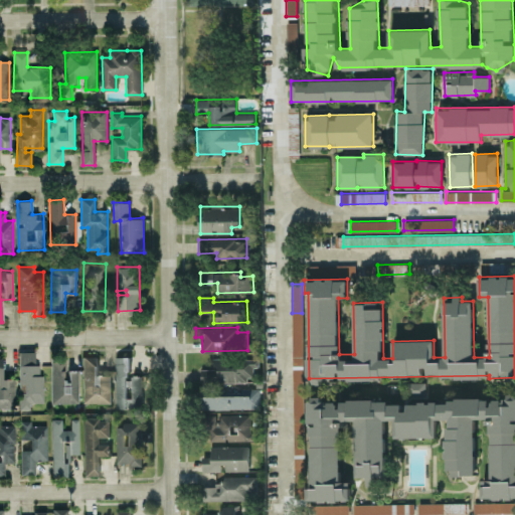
[(35,351),(19,351),(21,409),(30,408),(30,403),(43,402),(41,365),(35,365),(35,351)]
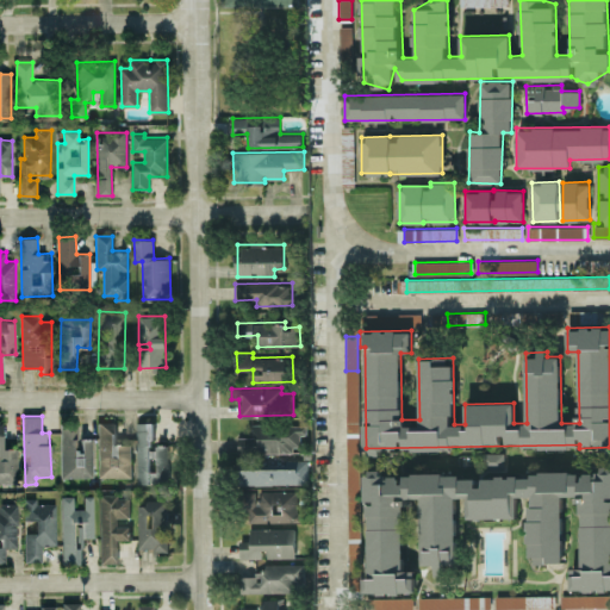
[(98,477),(130,477),(131,443),(114,443),(116,423),(99,422),(98,477)]
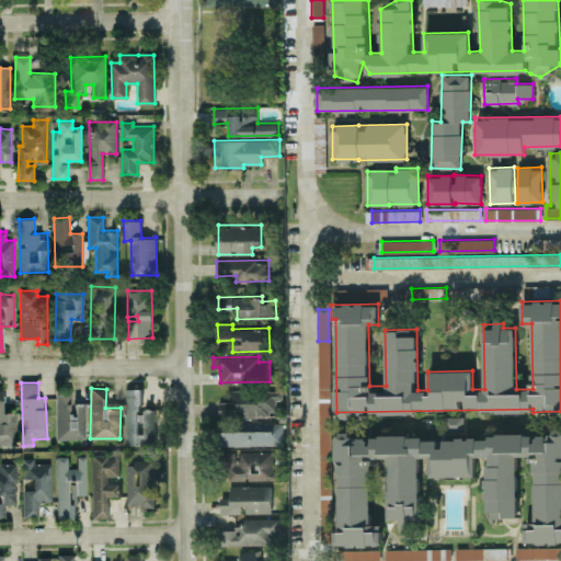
[(140,388),(125,388),(126,444),(156,444),(155,410),(140,410),(140,388)]
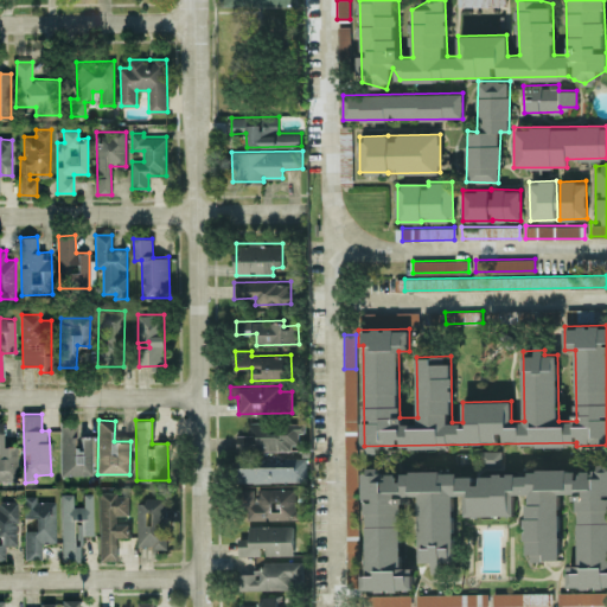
[(0,421),(0,480),(18,480),(17,446),(1,446),(1,421),(0,421)]
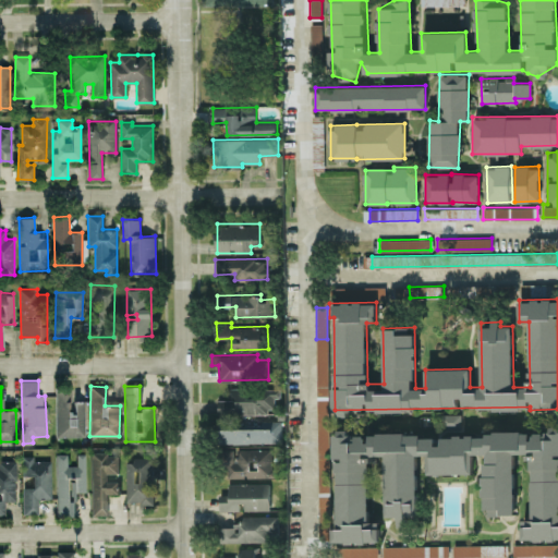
[(275,412),(275,397),(281,397),(280,387),(228,388),(229,399),(217,399),(217,413),(275,412)]
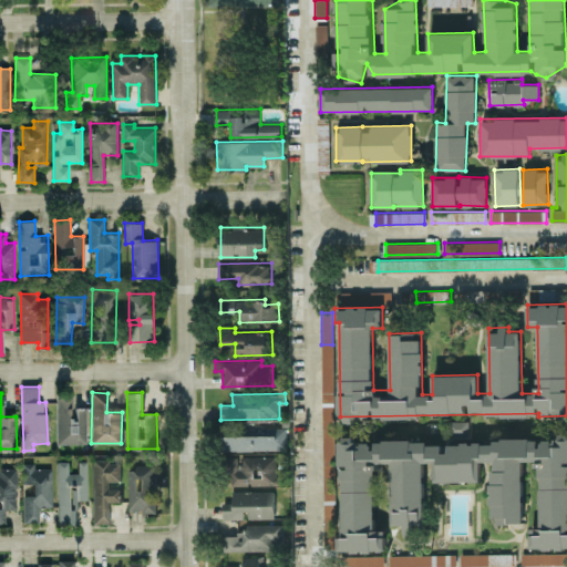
[(57,444),(85,444),(86,408),(73,406),(73,395),(58,395),(57,444)]
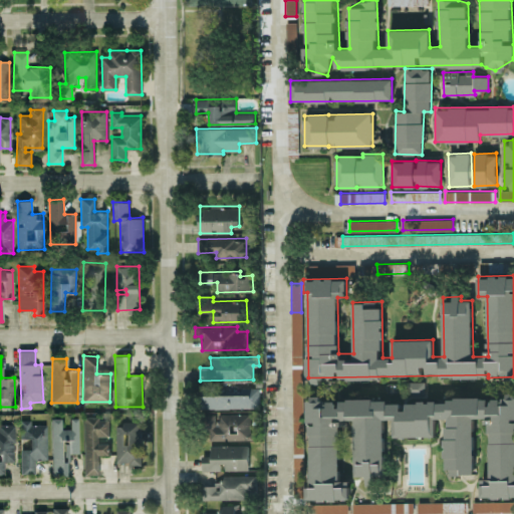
[(302,417),(303,367),(293,367),(291,416),(302,417)]
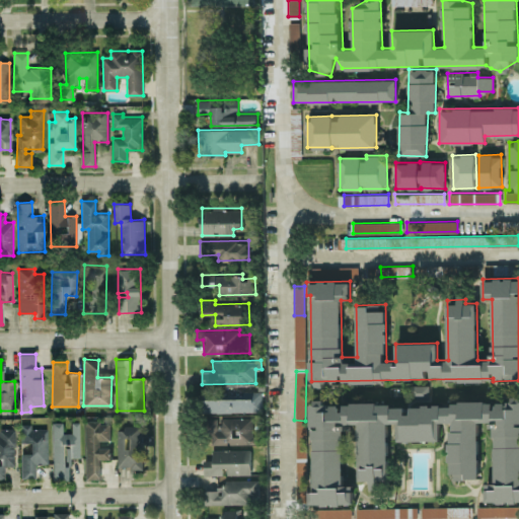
[(426,394),(427,385),(412,384),(412,393),(426,394)]
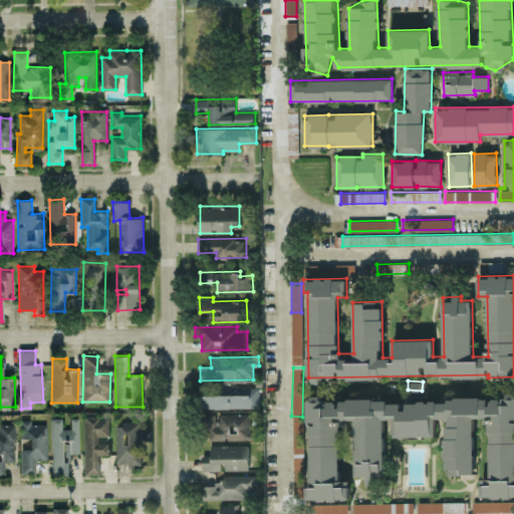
[(260,407),(260,391),(206,392),(207,409),(260,407)]
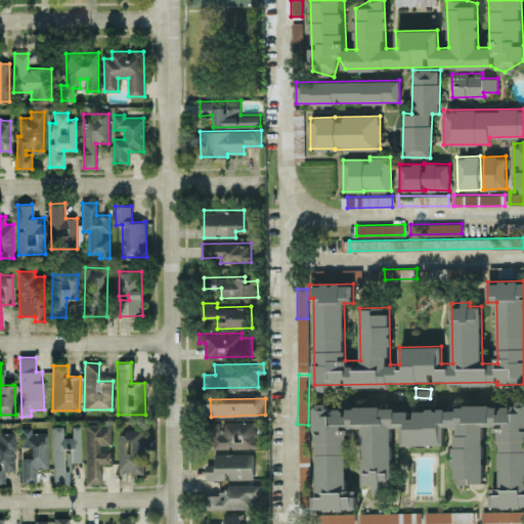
[(523,406),(408,408),(408,407),(345,408),(345,405),(314,405),(316,510),(356,509),(355,489),(347,489),(346,428),(361,427),(362,484),(374,484),(374,491),(392,490),(391,427),(401,427),(401,445),(444,444),(443,426),(453,426),(454,483),(483,483),(482,429),(498,428),(499,487),(489,487),(490,508),(523,507),(523,406)]
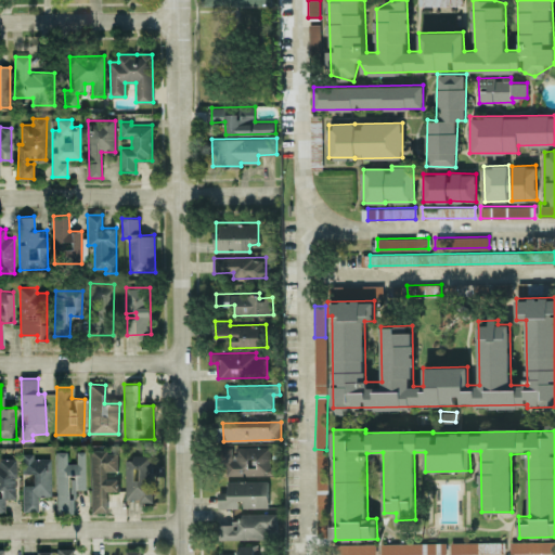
[(271,446),(223,447),(224,475),(271,474),(271,446)]
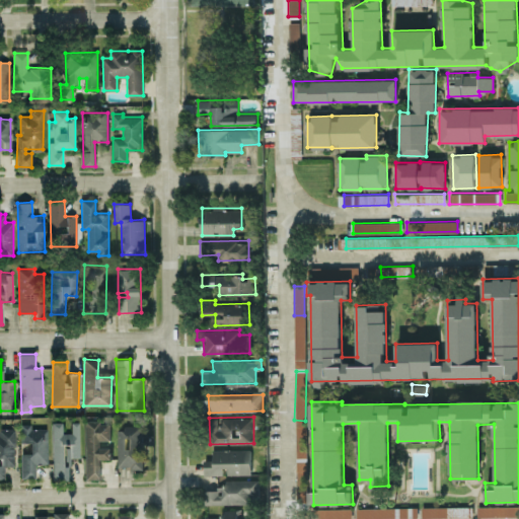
[(53,479),(69,479),(68,457),(80,457),(80,422),(71,422),(71,433),(63,433),(63,423),(53,423),(53,479)]
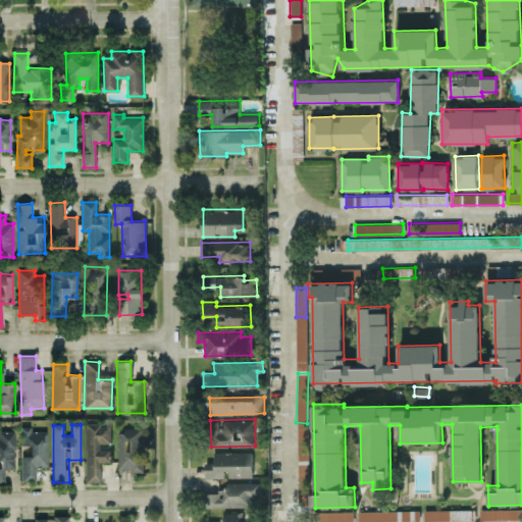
[(100,481),(100,463),(110,462),(110,449),(100,449),(100,444),(110,444),(110,424),(85,424),(86,482),(100,481)]
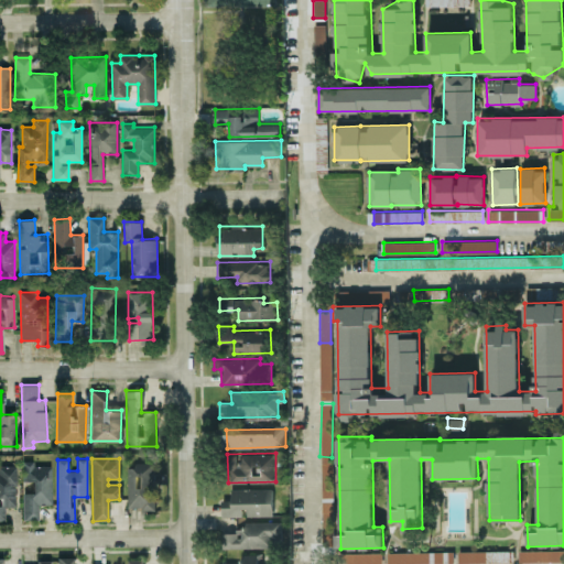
[(52,466),(34,466),(33,461),(22,461),(23,481),(32,481),(32,492),(23,492),(23,520),(39,520),(39,505),(52,503),(52,466)]
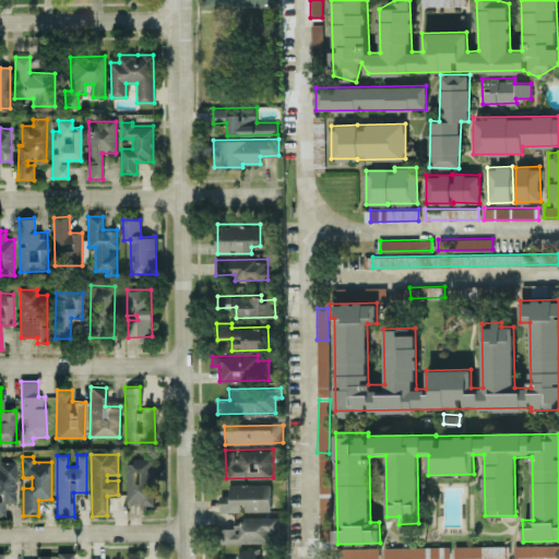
[(126,460),(127,503),(155,503),(154,459),(126,460)]
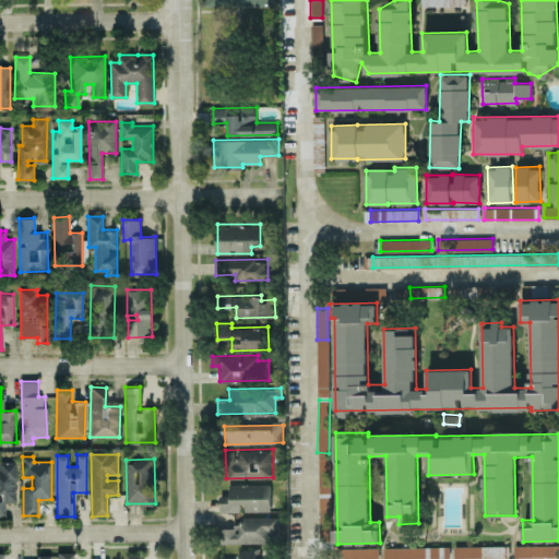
[(0,515),(6,516),(4,502),(16,502),(15,461),(0,461),(0,515)]
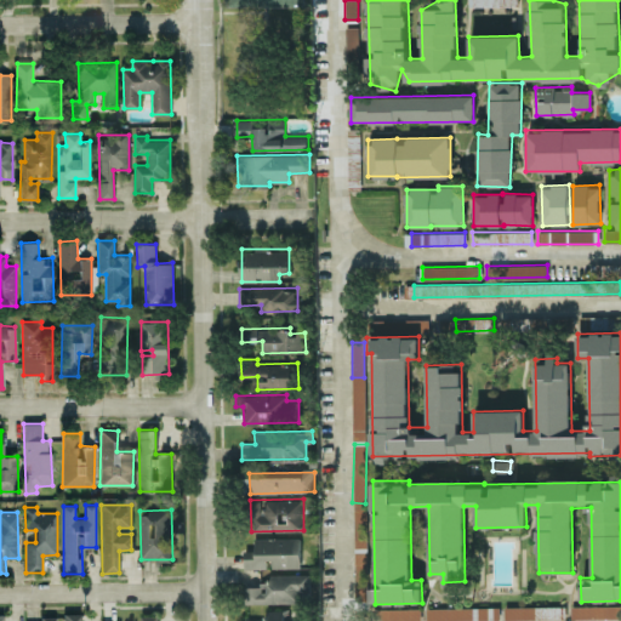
[(300,537),(254,539),(255,550),(244,551),(244,568),(300,567),(300,537)]
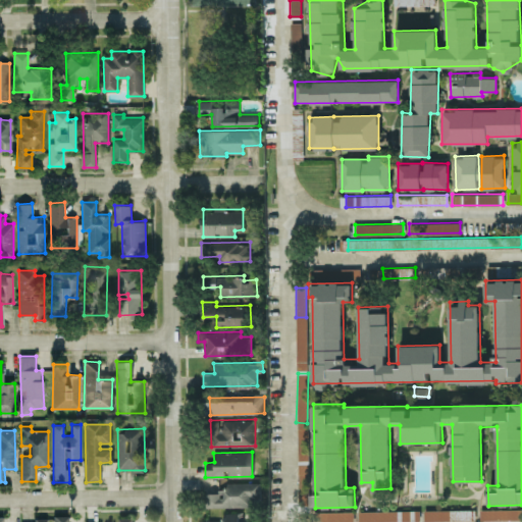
[(205,491),(206,507),(261,506),(261,481),(226,482),(226,490),(205,491)]
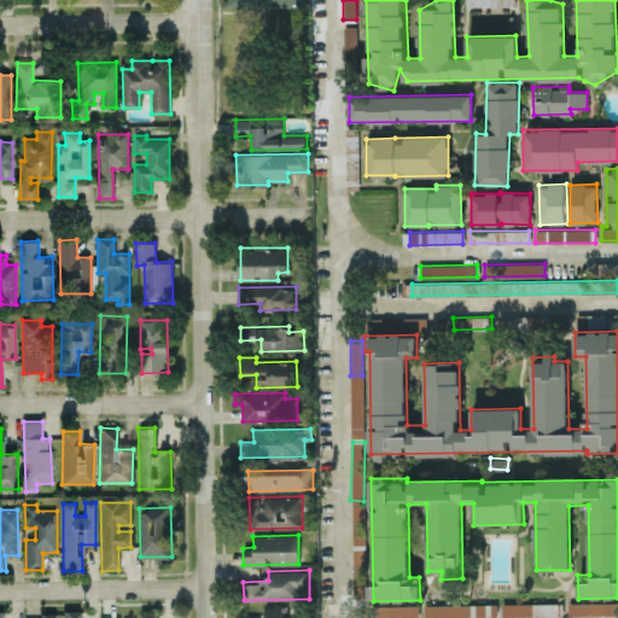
[(617,601),(567,602),(569,614),(617,613),(617,601)]
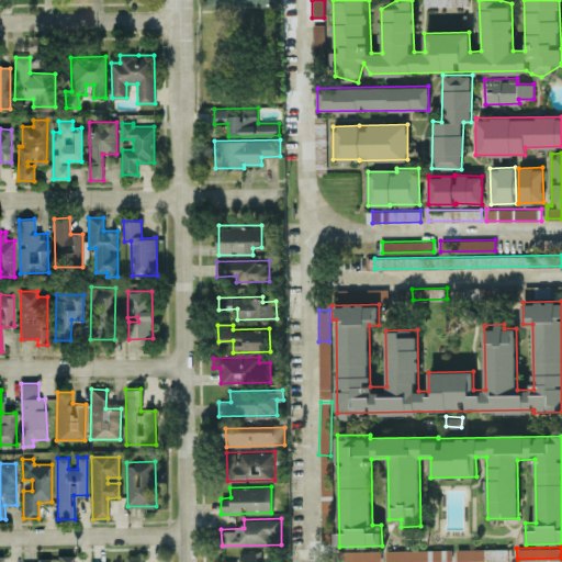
[(507,548),(456,549),(457,560),(507,559),(507,548)]
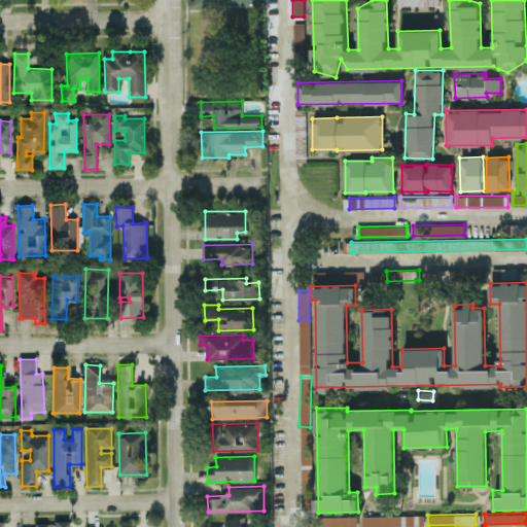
[(324,526),(326,526),(356,526),(356,515),(324,516),(324,526)]
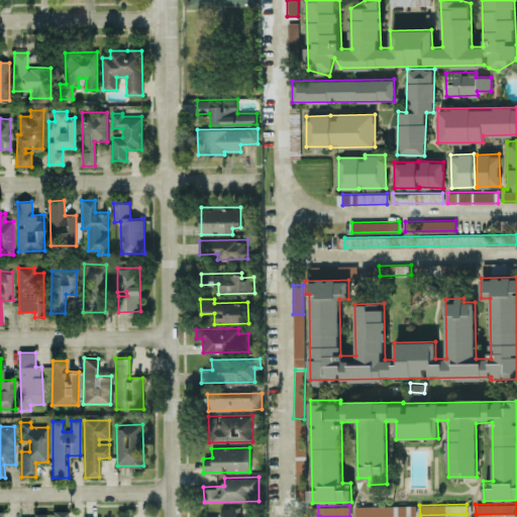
[(415,505),(355,506),(355,516),(415,515),(415,505)]
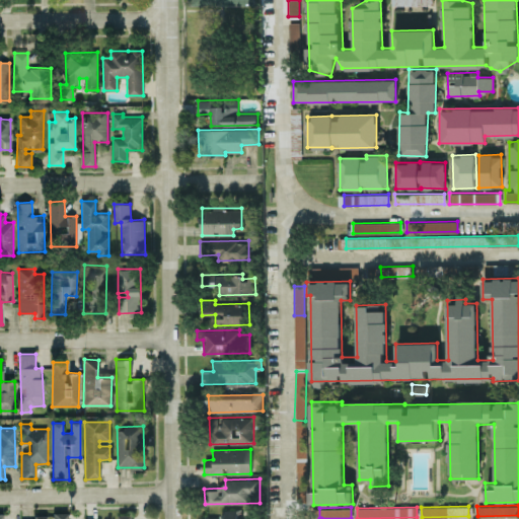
[(222,518),(240,518),(241,510),(223,509),(222,518)]
